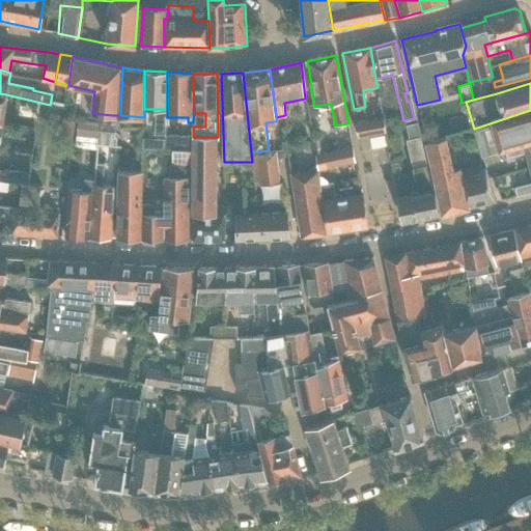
[(505,149),(530,142),(530,110),(474,129),(482,157),(505,149)]
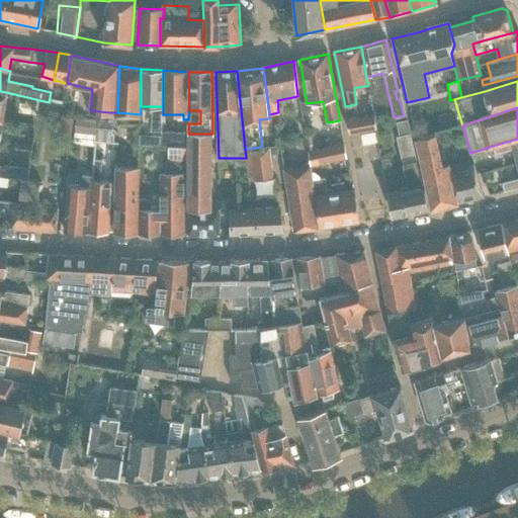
[(109,112),(108,120),(113,121),(115,121),(116,112),(109,112)]
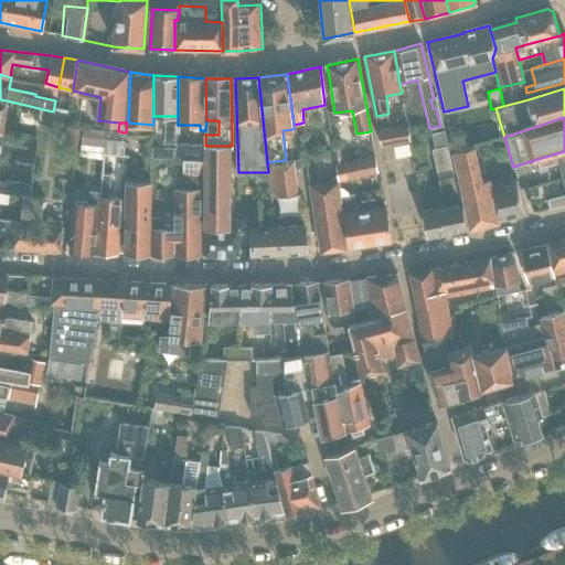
[(409,140),(407,126),(377,131),(381,146),(409,140)]
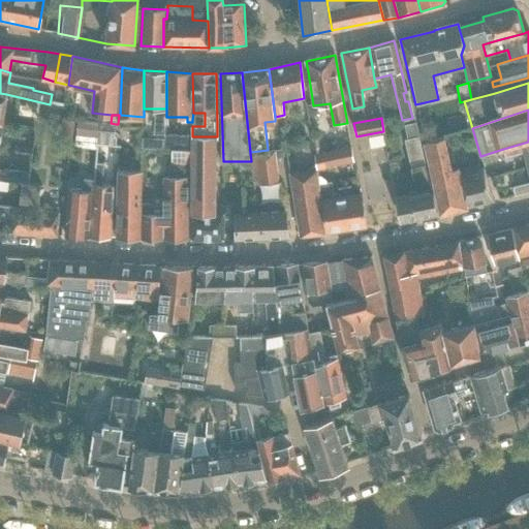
[(73,121),(62,119),(59,137),(71,139),(73,121)]
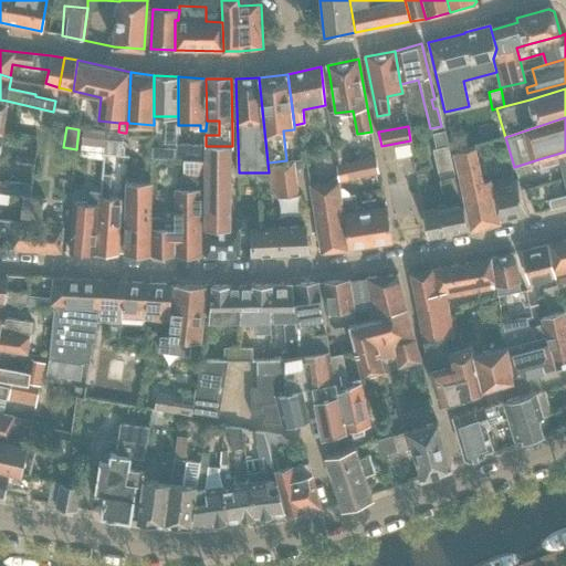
[(104,154),(106,130),(83,127),(82,144),(80,157),(103,159),(104,154)]
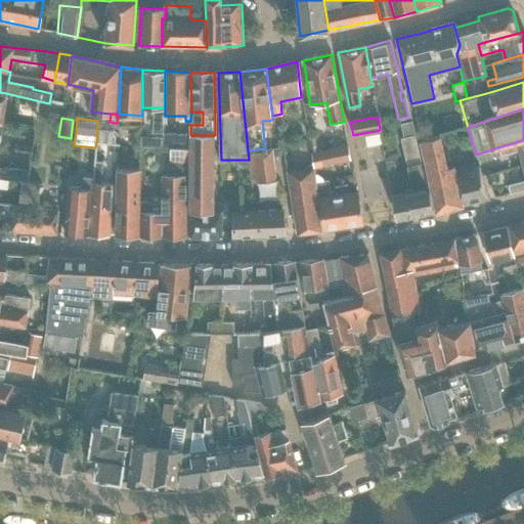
[(110,122),(98,121),(96,142),(115,144),(116,136),(113,136),(115,123),(110,122)]
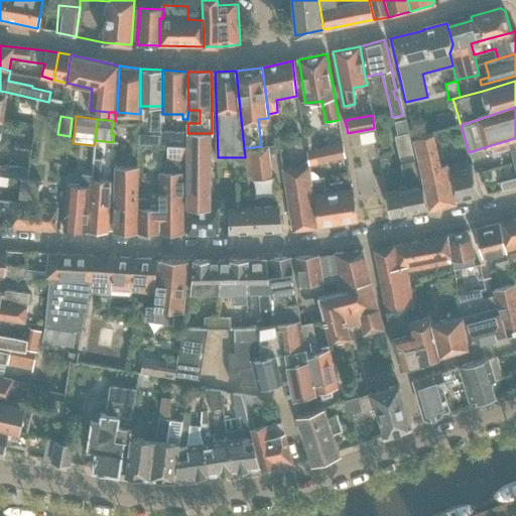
[(187,146),(187,133),(178,133),(178,120),(173,120),(173,146),(187,146)]
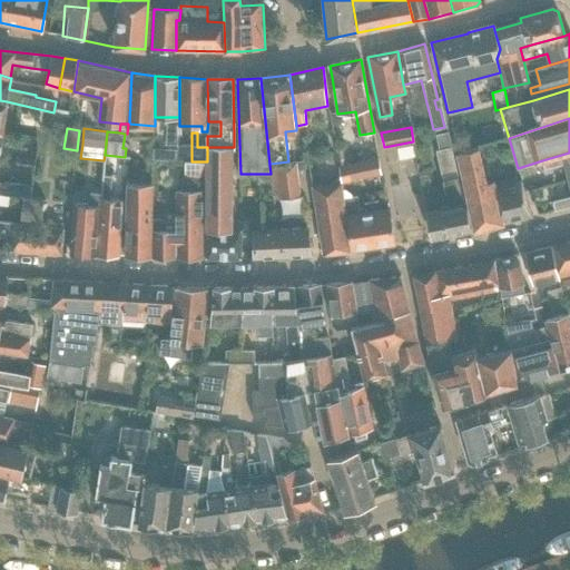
[(471,231),(450,147),(448,134),(436,136),(440,150),(436,151),(450,206),(426,210),(433,239),(471,231)]
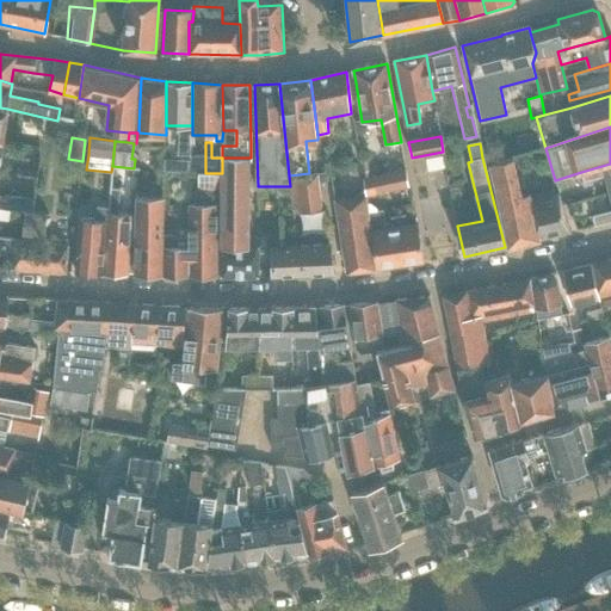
[(442,155),(426,159),(429,170),(444,167),(442,155)]
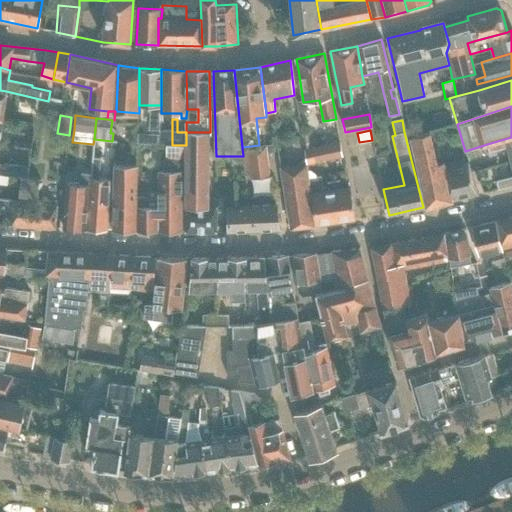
[(187,132),(185,231),(217,231),(217,207),(208,207),(210,133),(187,132)]
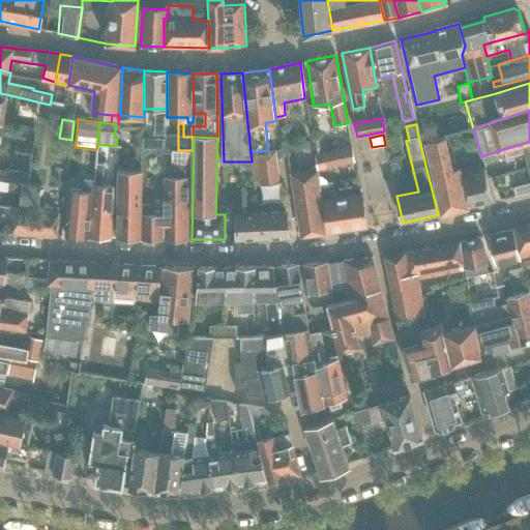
[(484,168),(460,174),(459,168),(452,169),(444,137),(425,142),(442,213),(495,201),(484,168)]
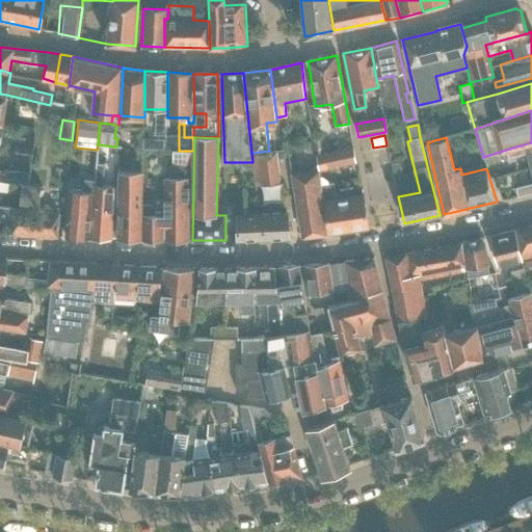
[(165,139),(154,139),(154,149),(165,150),(165,139)]
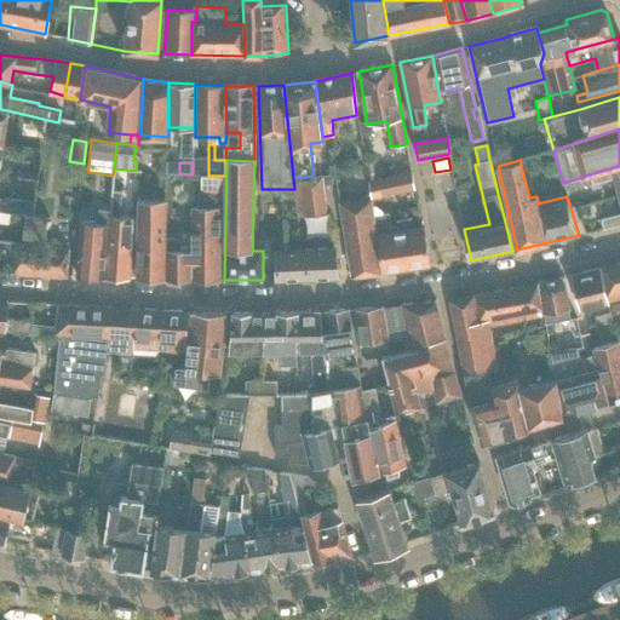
[(619,166),(590,174),(593,187),(615,181),(619,196),(619,195),(619,166)]
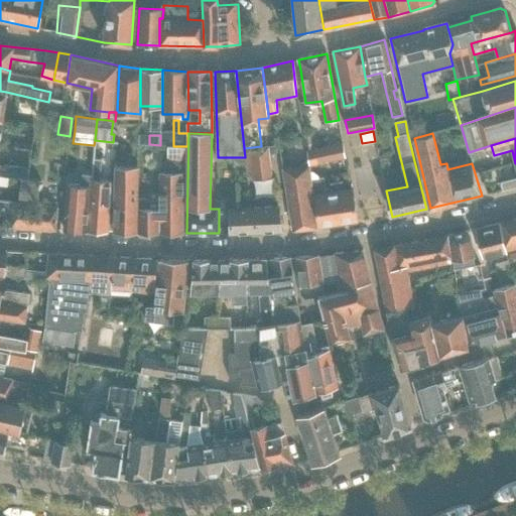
[(346,157),(343,142),(306,150),(309,165),(346,157)]
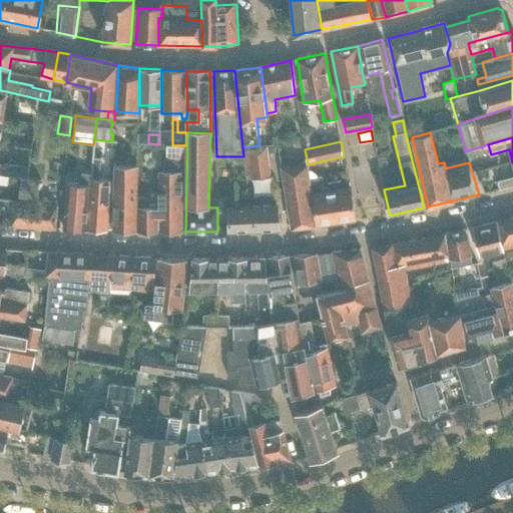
[(166,160),(186,160),(186,145),(172,145),(166,145),(166,160)]
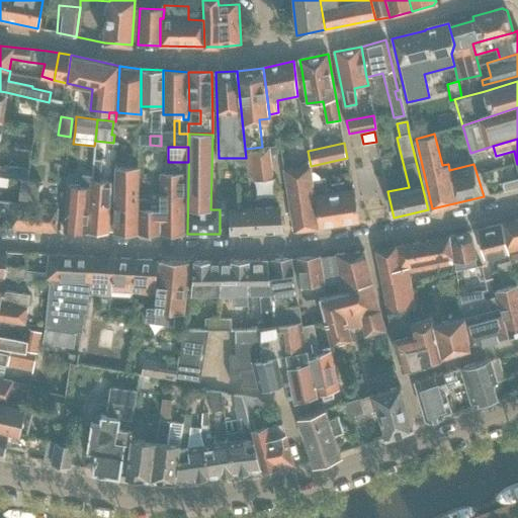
[(270,148),(245,150),(246,158),(248,179),(272,176),(270,148)]
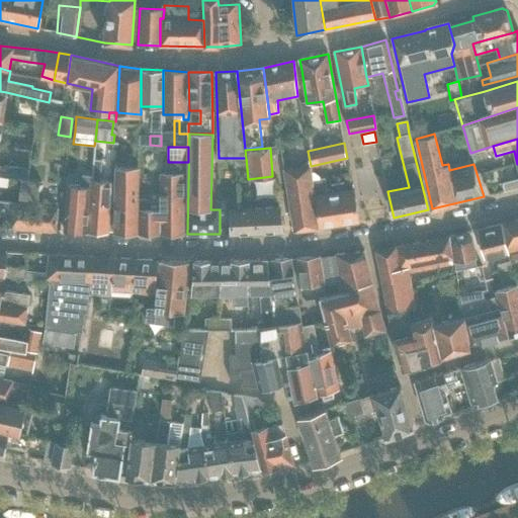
[(116,183),(114,182),(100,181),(102,161),(94,160),(87,231),(108,232),(109,203),(115,203),(116,183)]
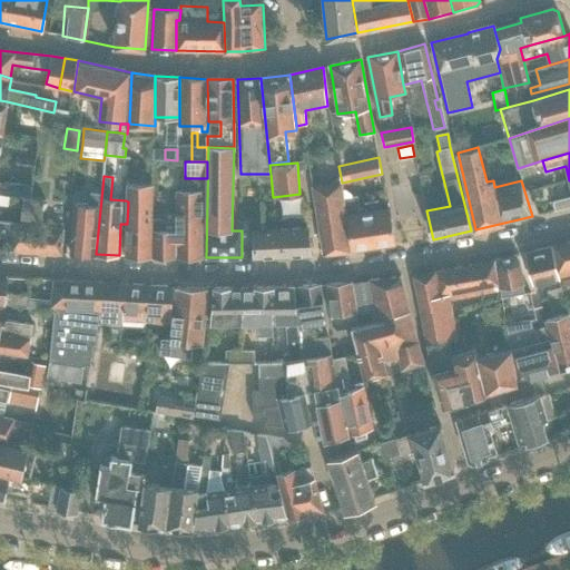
[(569,206),(569,179),(569,180),(569,183),(569,195),(552,200),(554,210),(569,206)]
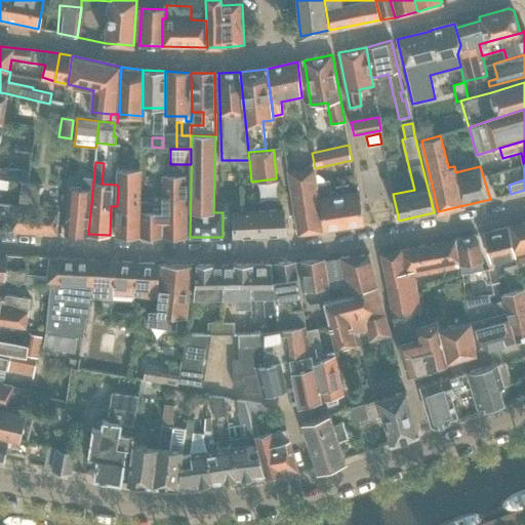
[(28,183),(28,182),(30,170),(4,168),(4,170),(0,169),(0,178),(0,179),(22,182),(28,183)]
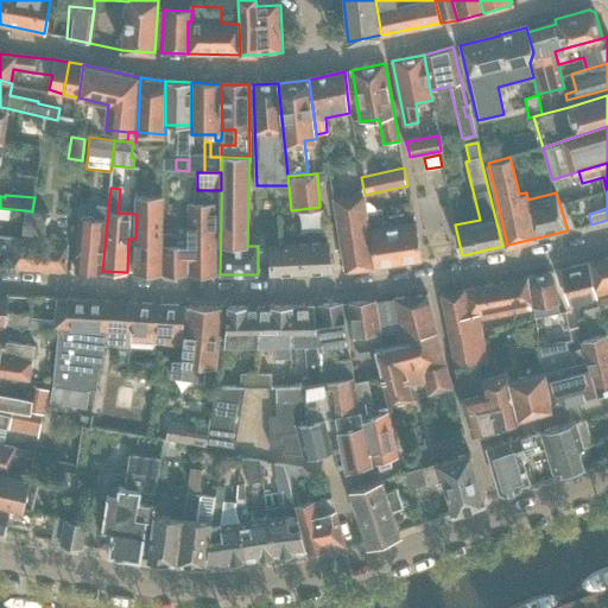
[(137,215),(135,239),(134,272),(162,273),(162,234),(162,198),(134,197),(134,214),(137,215)]
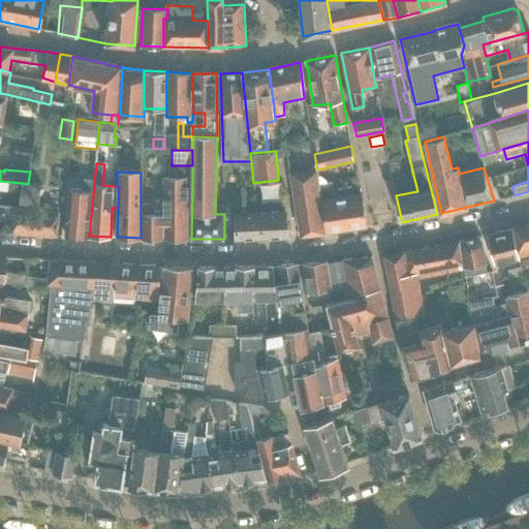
[(294,193),(319,190),(316,172),(291,173),(294,193)]
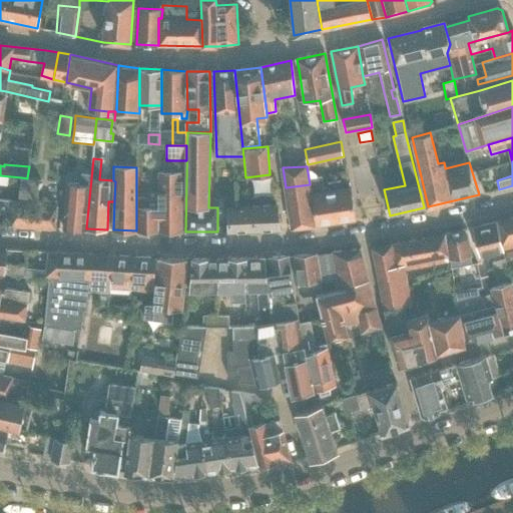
[(181,172),(158,171),(158,206),(147,206),(147,198),(136,197),(136,230),(182,231),(181,172)]
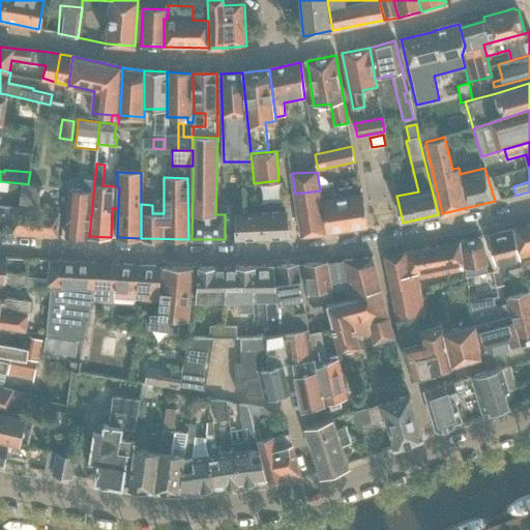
[(69,188),(68,207),(65,236),(88,236),(91,209),(93,180),(84,179),(83,189),(69,188)]
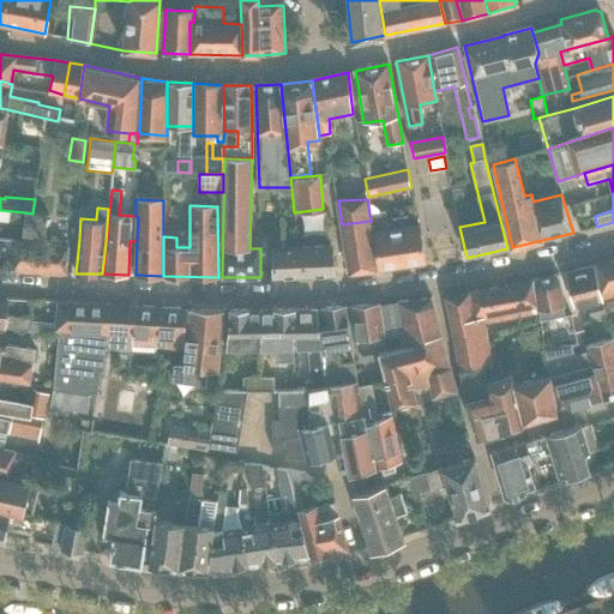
[(372,233),(374,246),(378,271),(426,264),(420,226),(389,230),(386,211),(372,212),(374,232),(372,233)]
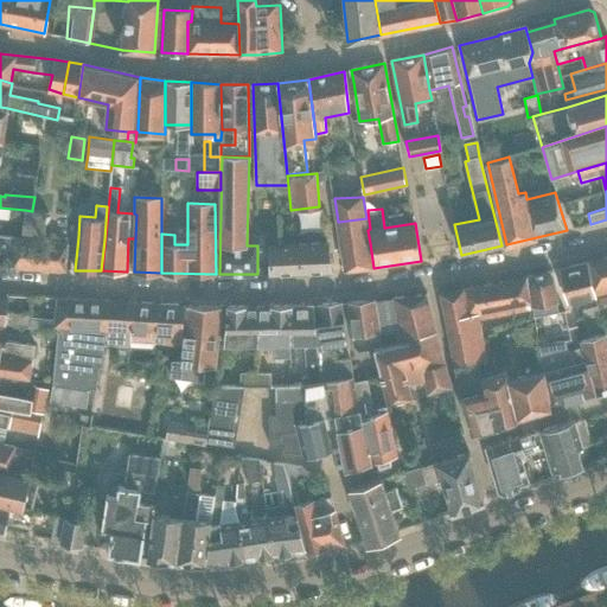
[(25,210),(24,222),(29,223),(27,235),(44,236),(46,213),(32,211),(25,210)]
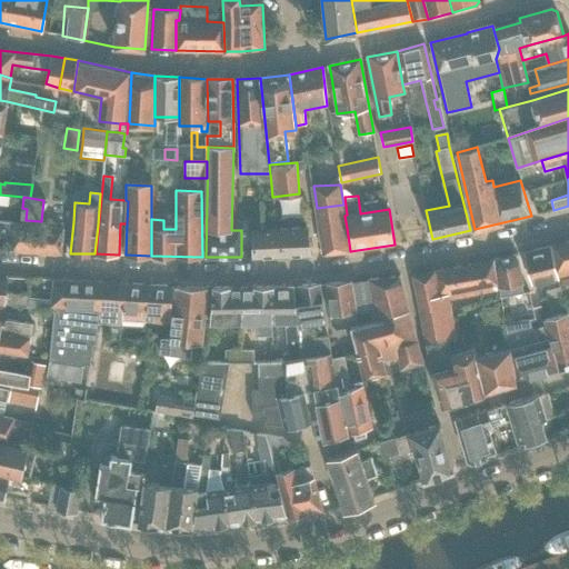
[(70,218),(70,200),(62,199),(61,218),(70,218)]
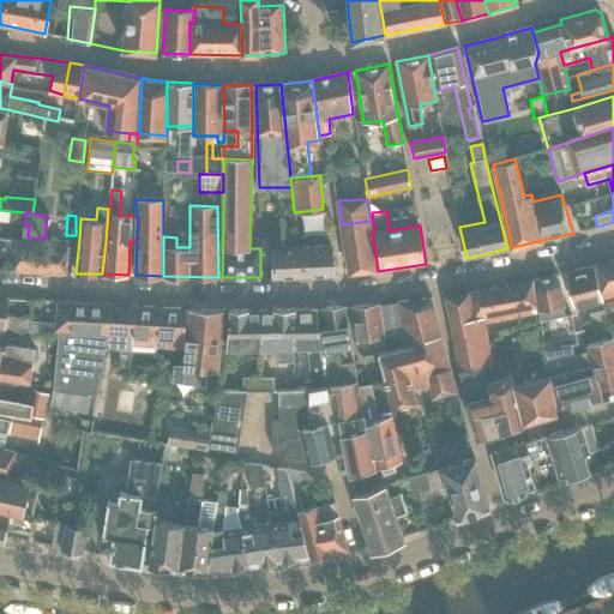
[(274,220),(275,250),(295,248),(293,218),(274,220)]
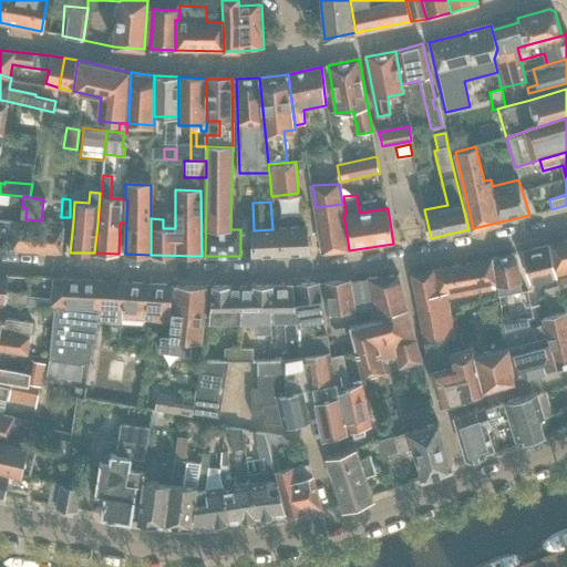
[(346,227),(343,215),(342,204),(316,207),(319,230),(346,227)]
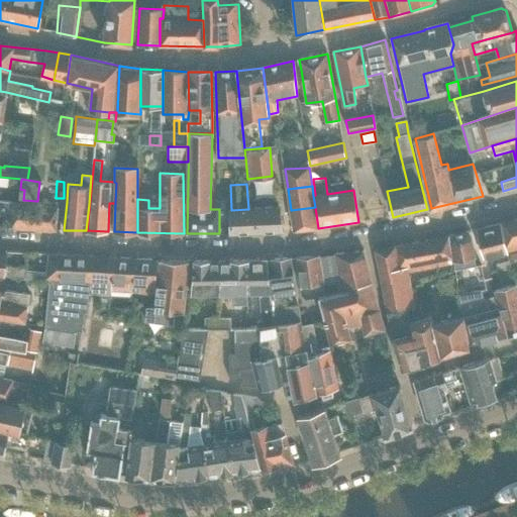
[(0,211),(7,213),(12,213),(12,218),(14,202),(11,202),(0,200),(0,211)]
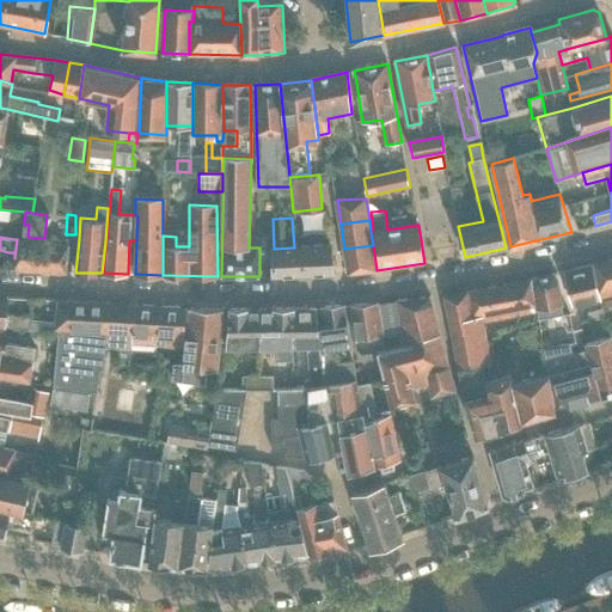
[(17,239),(14,258),(12,270),(66,273),(68,242),(17,239)]
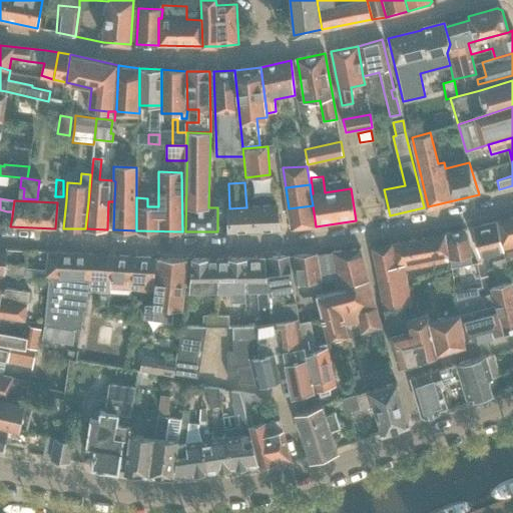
[(292,228),(316,226),(313,205),(289,208),(292,228)]
